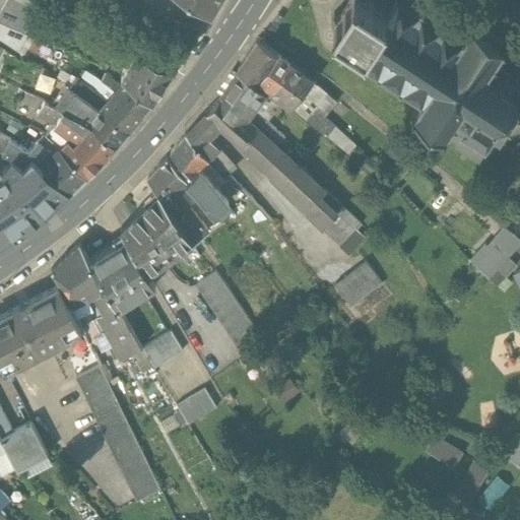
[(37,8),(18,0),(8,0),(0,14),(0,22),(22,33),(37,8)]
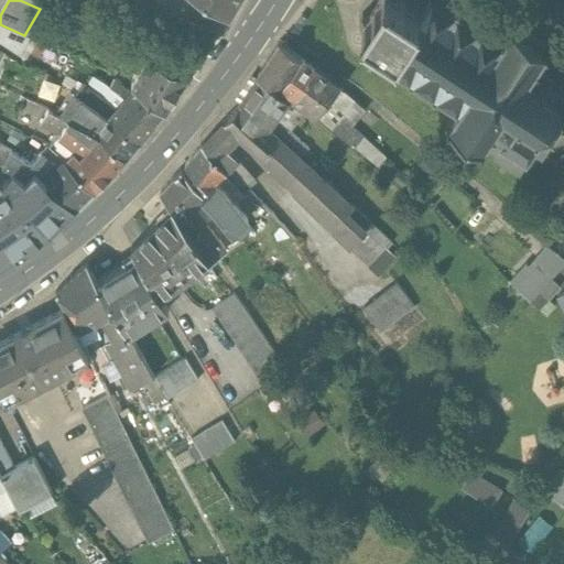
[(236,0),(204,0),(228,14),(236,0)]
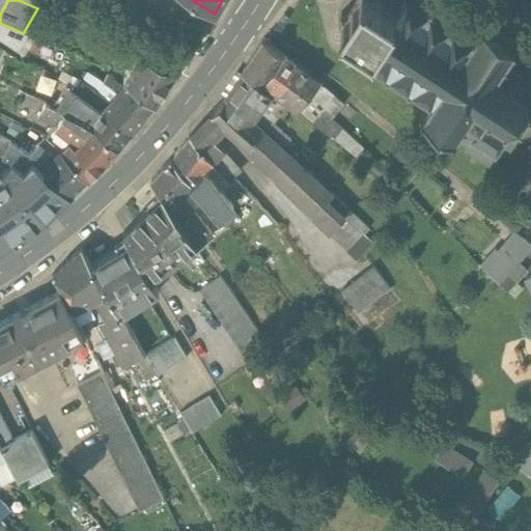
[(412,87),(431,101),(424,111),(419,112),(420,115),(425,114),(453,134),(454,139),(458,138),(471,146),(474,142),(497,158),(504,146),(510,150),(518,140),(506,133),(508,126),(520,123),(523,128),(526,126),(523,121),(530,111),(530,107),(530,108),(528,96),(530,93),(530,59),(527,57),(521,67),(506,57),(514,46),(519,46),(519,42),(513,43),(486,24),(485,19),(481,20),(482,25),(474,37),(454,24),(456,21),(453,19),(451,22),(432,9),(436,6),(431,4),(429,7),(418,0),(355,0),(345,15),(343,12),(339,18),(342,20),(340,22),(345,25),(347,23),(354,27),(350,32),(358,37),(354,44),(350,44),(351,47),(354,46),(365,54),(362,55),(362,58),(367,57),(387,71),(385,74),(388,77),(390,73),(409,85),(407,88),(410,91),(412,87)]
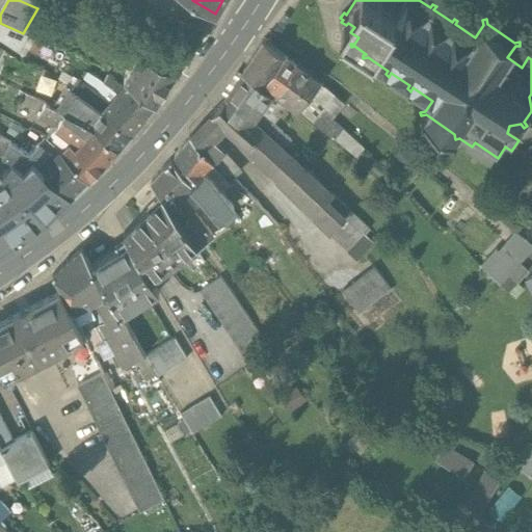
[(138,61),(141,55),(102,36),(102,37),(98,35),(92,46),(134,65),(136,61),(138,61)]
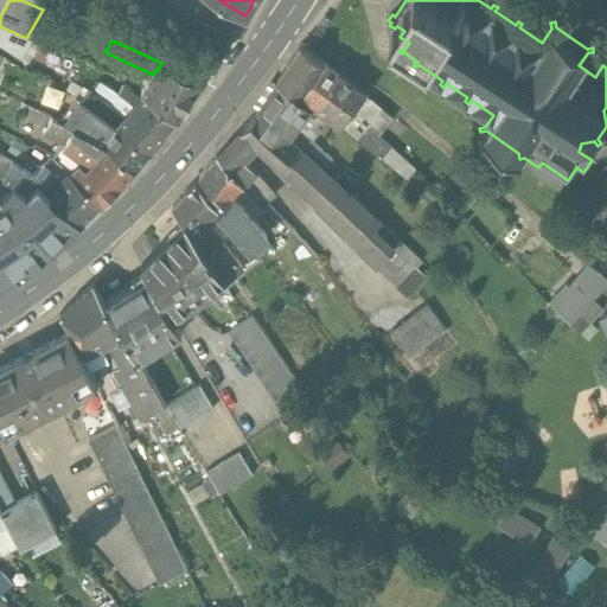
[(300,45),(276,82),(313,113),(314,107),(315,106),(304,96),(324,64),(300,45)]
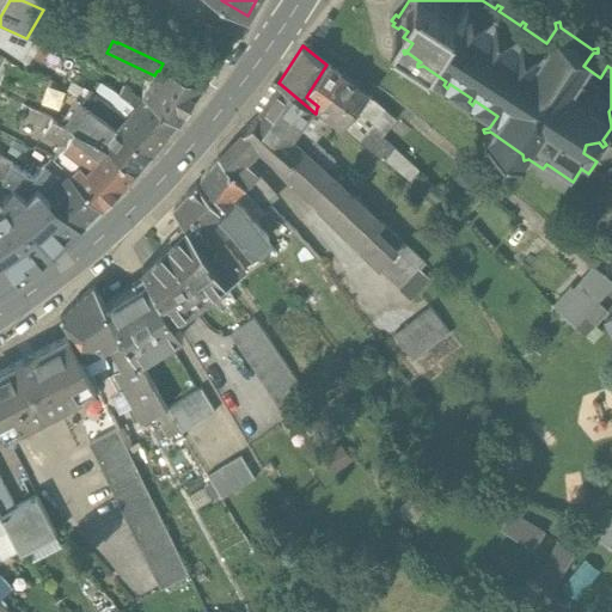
[(147,93),(178,120),(202,81),(163,63),(159,71),(157,71),(154,75),(144,91),(147,93)]
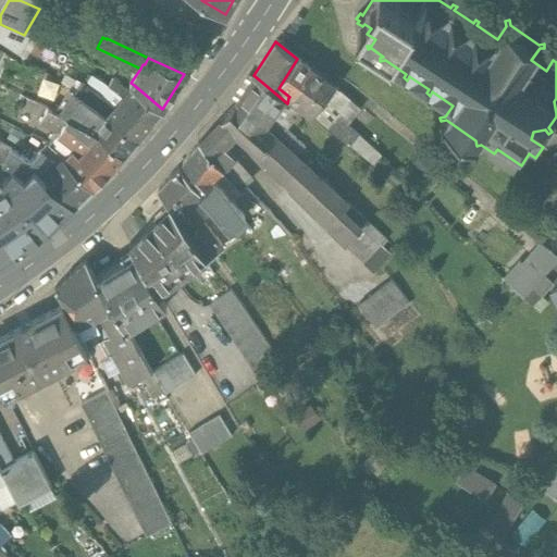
[(279,88),(289,97),(310,69),(297,59),(279,88)]
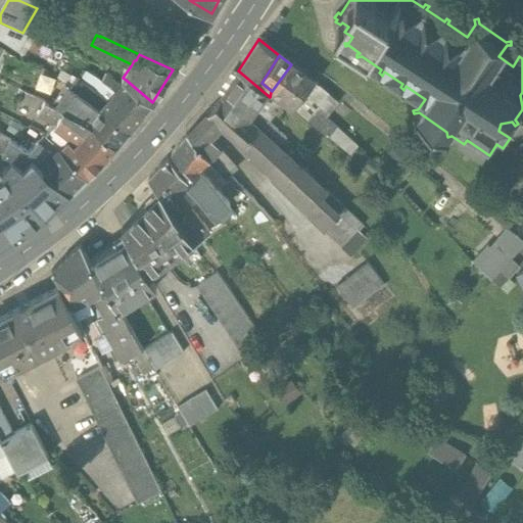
[(314,81),(292,63),(291,64),(272,91),(271,92),(292,109),(314,81)]
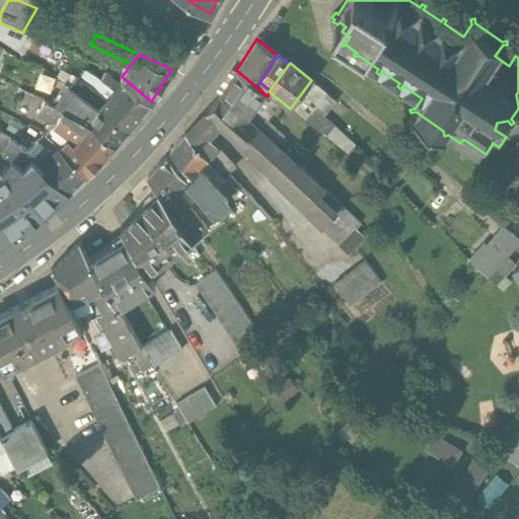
[(236,70),(220,94),(248,122),(268,96),(236,70)]
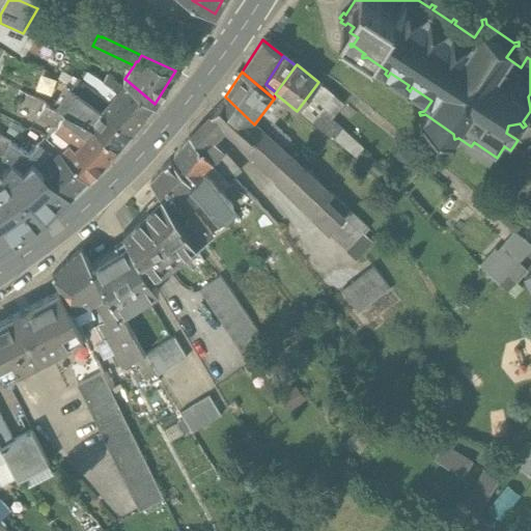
[(104,84),(117,94),(122,87),(109,76),(104,84)]
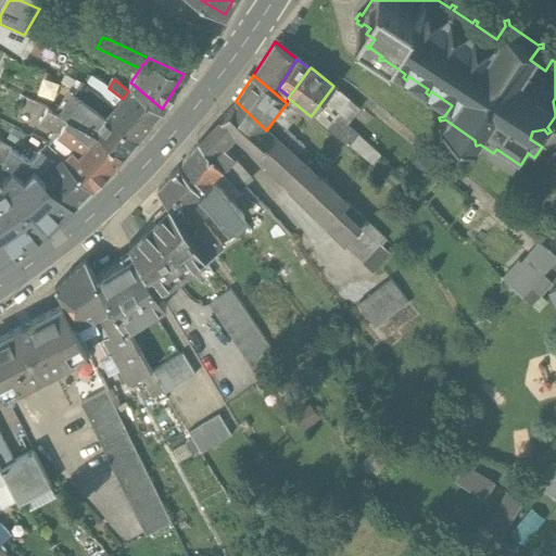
[(93,104),(96,106),(102,98),(77,81),(72,90),(93,104)]
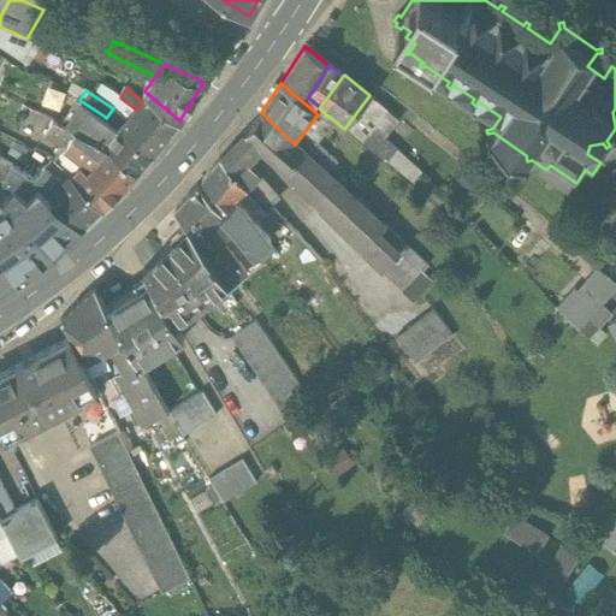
[(167,136),(179,120),(148,94),(142,101),(136,110),(167,136)]
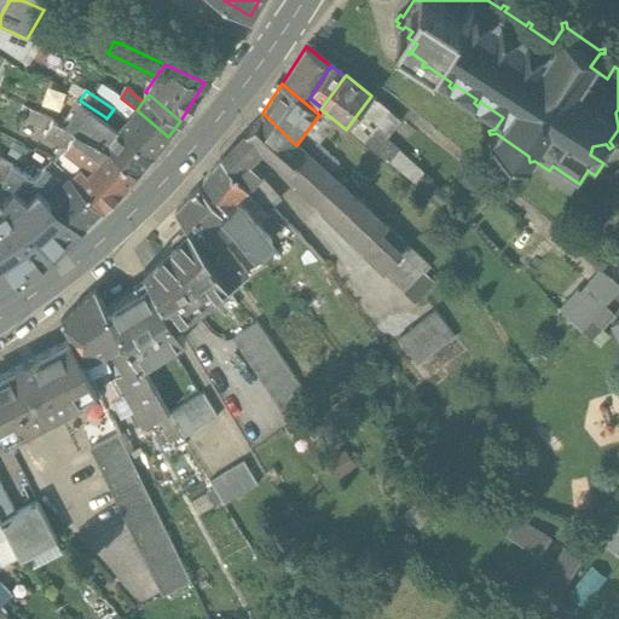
[(150,156),(168,137),(137,110),(121,98),(114,109),(106,119),(150,156)]
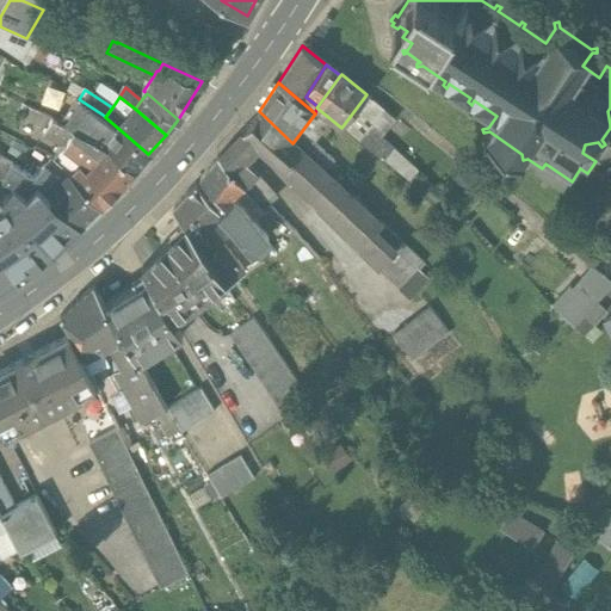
[(350,135),(360,143),(368,133),(383,110),(371,100),(358,119),(360,121),(350,135)]
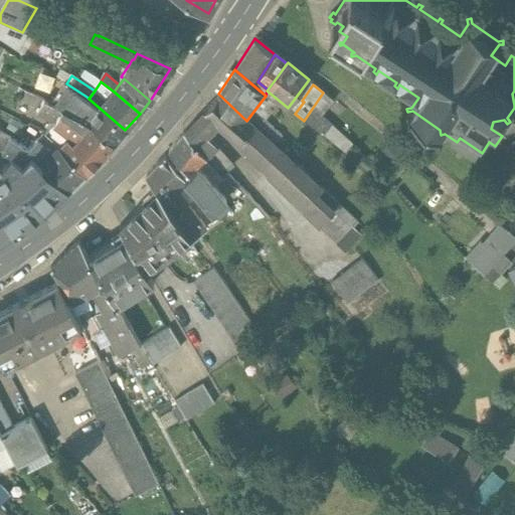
[(218,94),(203,111),(217,125),(236,143),(252,127),(246,121),(218,94)]
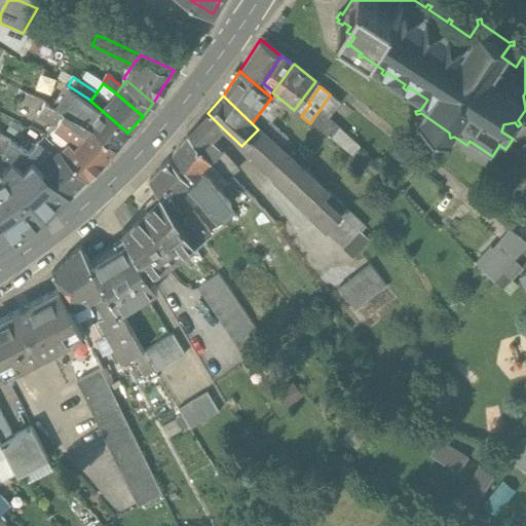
[(116,147),(127,133),(90,101),(88,99),(80,108),(74,116),(90,123),(116,147)]
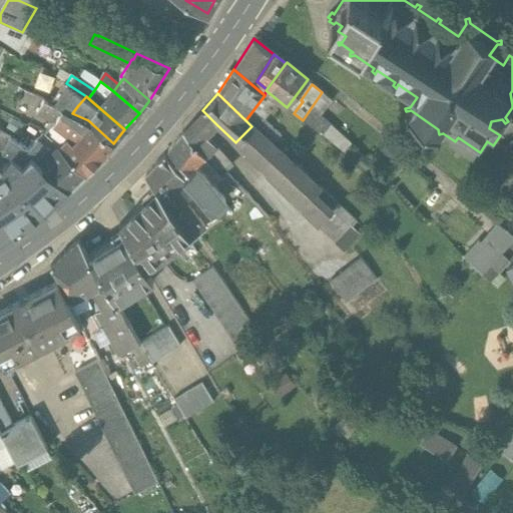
[(72,113),(78,105),(65,97),(63,101),(65,103),(62,108),(72,113)]
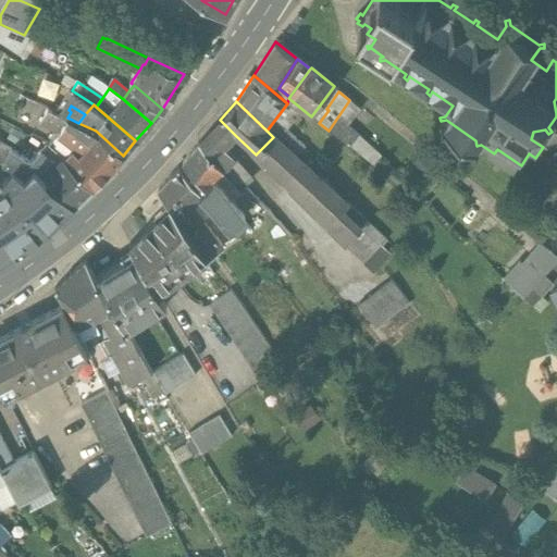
[(62,130),(67,118),(47,108),(47,110),(41,107),(38,113),(44,116),(41,120),(62,130)]
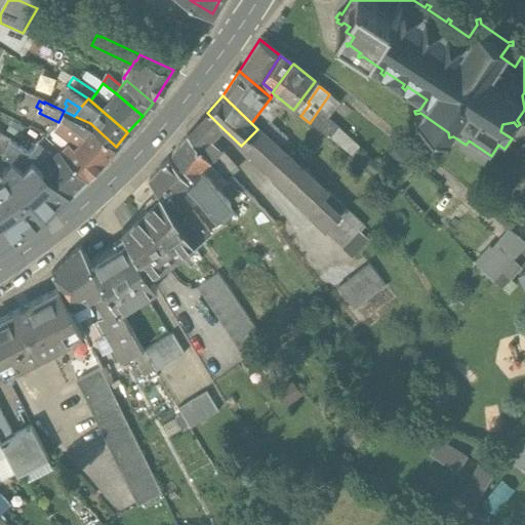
[(87,176),(116,147),(90,123),(74,116),(64,111),(58,122),(80,144),(76,148),(70,142),(62,151),(87,176)]
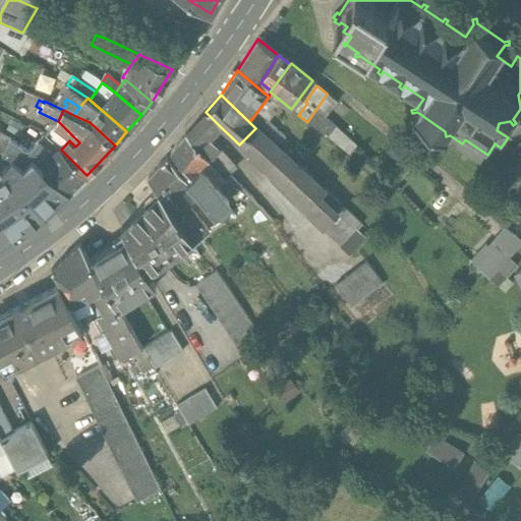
[(195,123),(209,137),(220,126),(206,112),(195,123)]
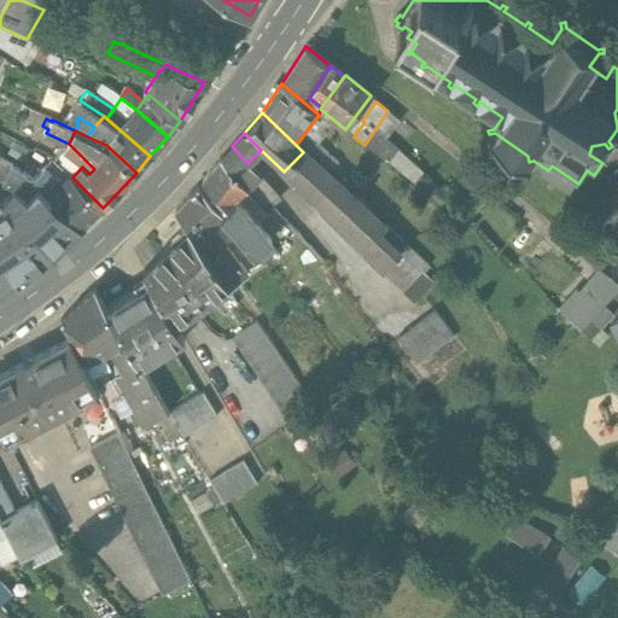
[(372,134),(365,145),(386,162),(395,152),(372,134)]
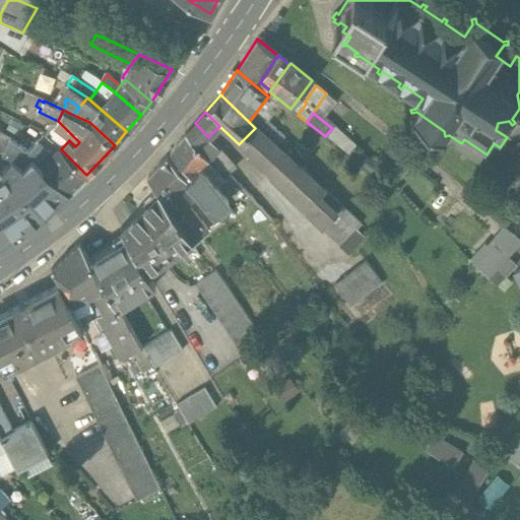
[(258,131),(276,148),(284,140),(266,122),(258,131)]
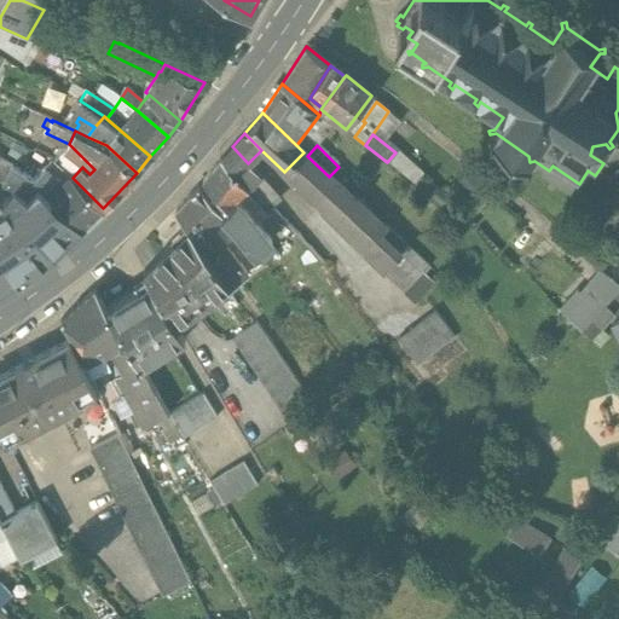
[(221,158),(250,189),(260,175),(248,163),(232,146),(221,158)]
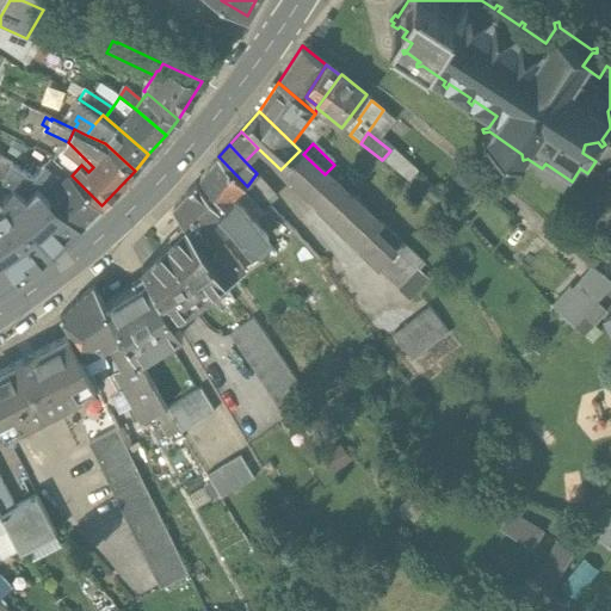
[(303,154),(300,150),(281,170),(294,183),(290,185),(372,272),(393,254),(372,234),(380,227),(325,174),(303,154)]
